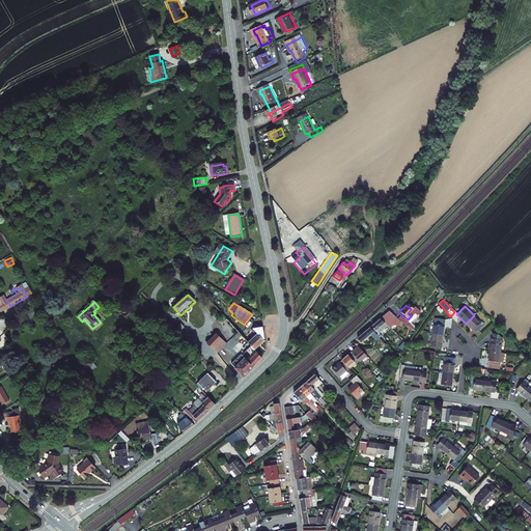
[(398,327),(400,324),(394,318),(388,312),(379,319),(387,328),(392,323),(398,327)]
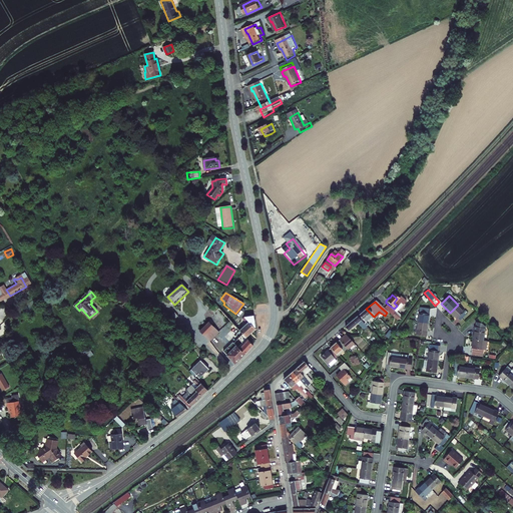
[(465,312),(458,305),(450,313),(457,320),(458,319),(460,321),(465,315),(464,313),(465,312)]
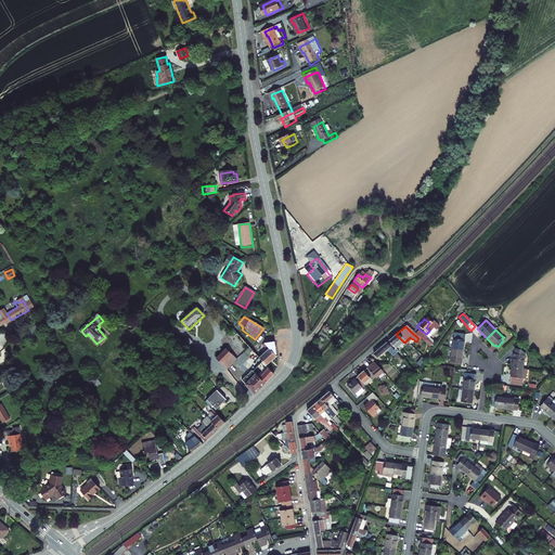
[(396,334),(387,341),(391,347),(398,341),(404,348),(408,346),(404,343),(396,334)]
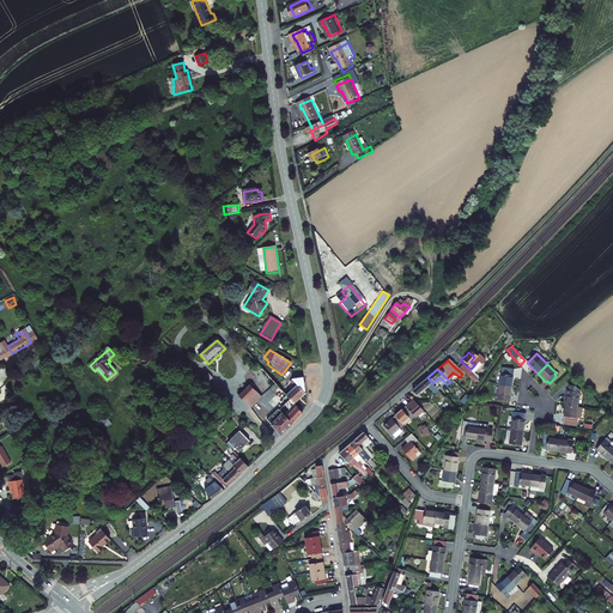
[(498,387),(510,388),(511,378),(513,374),(511,374),(502,372),(501,372),(499,376),(498,387)]
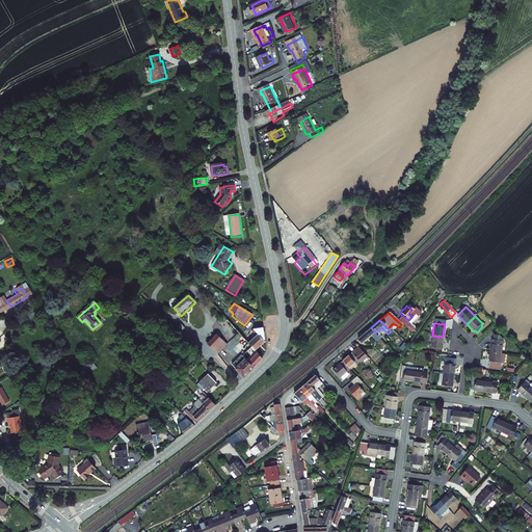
[(264,342),(262,328),(250,329),(249,330),(254,336),(246,342),(251,347),(255,350),(264,342)]
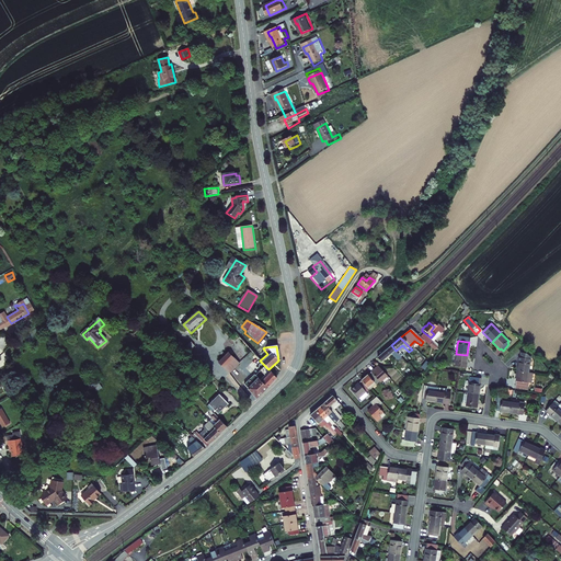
[(389,347),(377,358),(380,363),(389,355),(397,363),(400,359),(396,354),(389,347)]
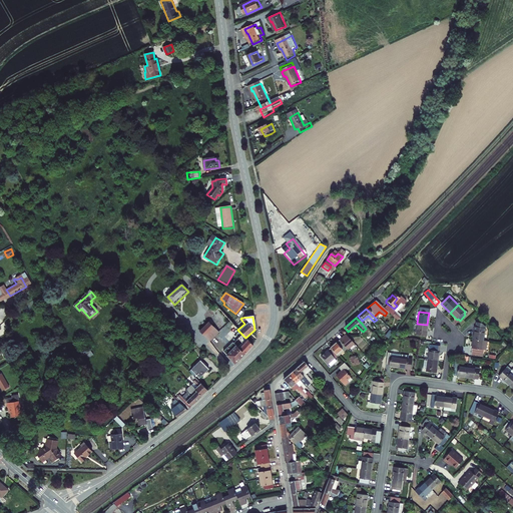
[(199,332),(209,342),(220,332),(211,321),(199,332)]
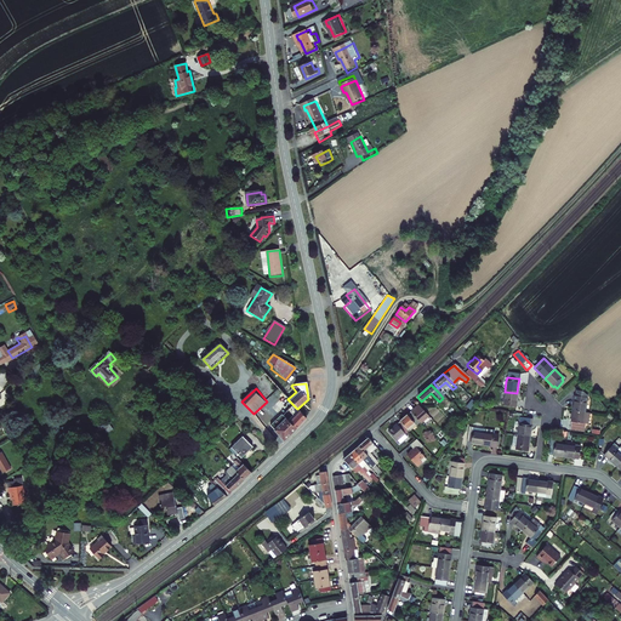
[(517,393),(505,392),(503,408),(516,410),(517,393)]
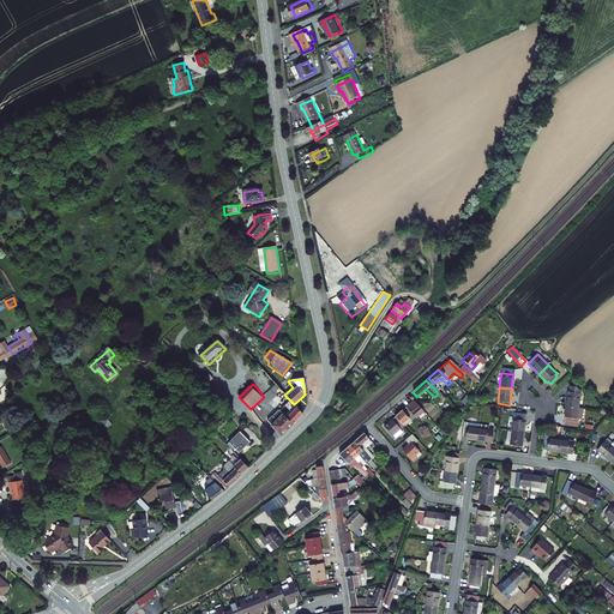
[(265,407),(274,416),(278,410),(280,411),(284,408),(290,401),(284,395),(282,391),(265,407)]
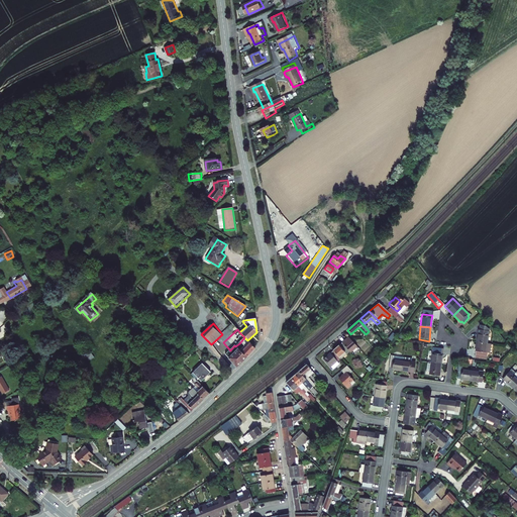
[(479,344),(490,345),(491,333),(480,332),(479,344)]
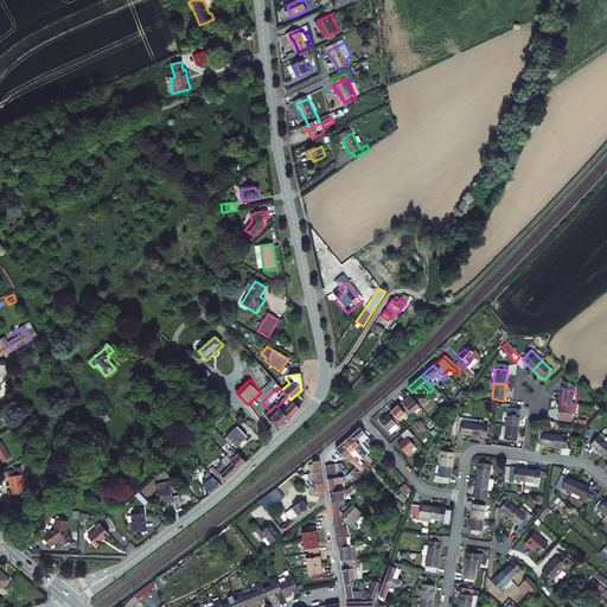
[(299,408),(291,400),(287,396),(281,403),(285,407),(285,406),(288,409),(283,414),(288,420),(299,408)]
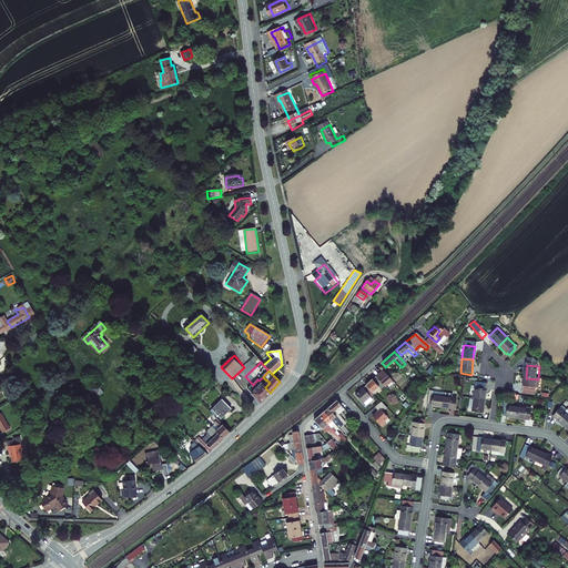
[(383,371),(375,377),(384,387),(385,388),(393,382),(383,371)]
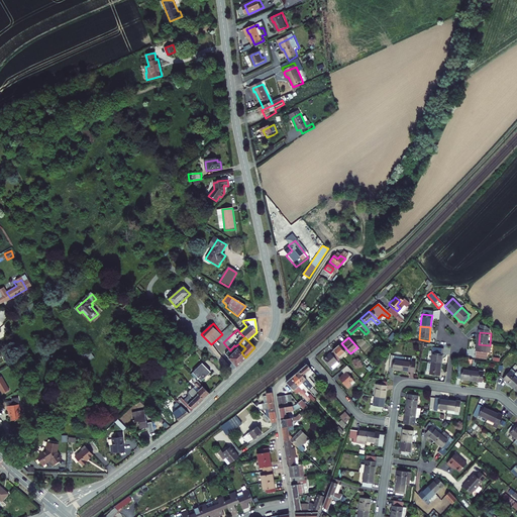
[(346,354),(349,352),(341,343),(332,351),(338,358),(345,352),(346,354)]
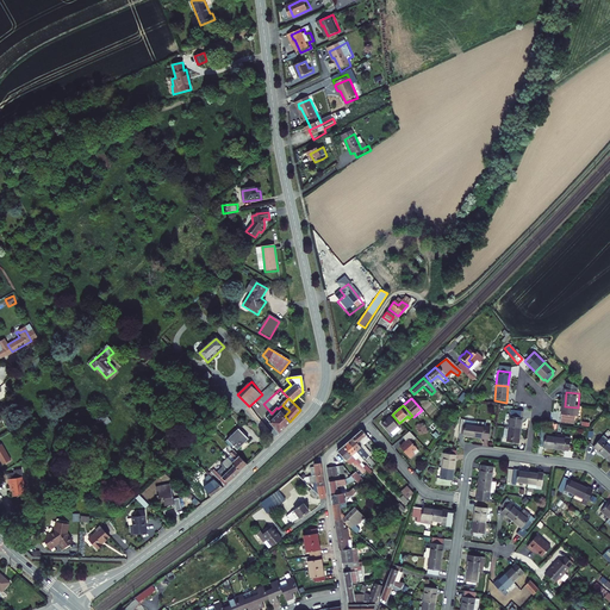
[(578,408),(565,406),(562,425),(576,428),(577,418),(582,419),(583,409),(578,408)]
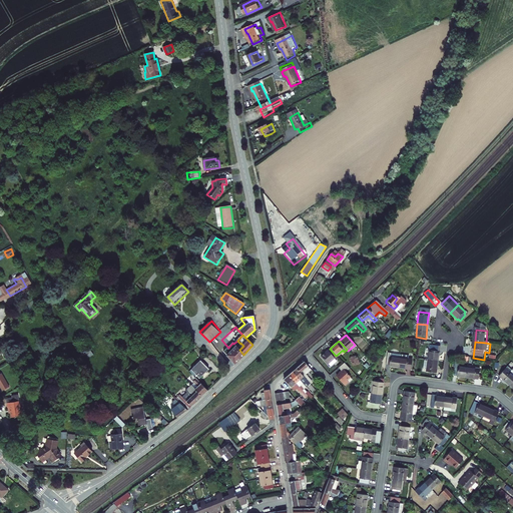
[(222,353),(233,365),(243,355),(239,350),(233,344),(232,343),(228,348),(222,353)]
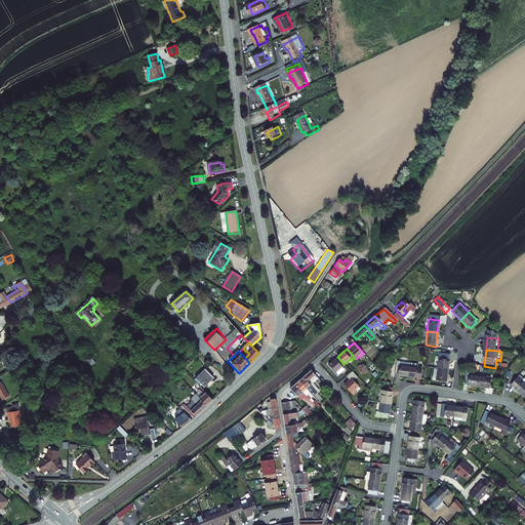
[(88,355),(83,359),(90,367),(95,363),(88,355)]
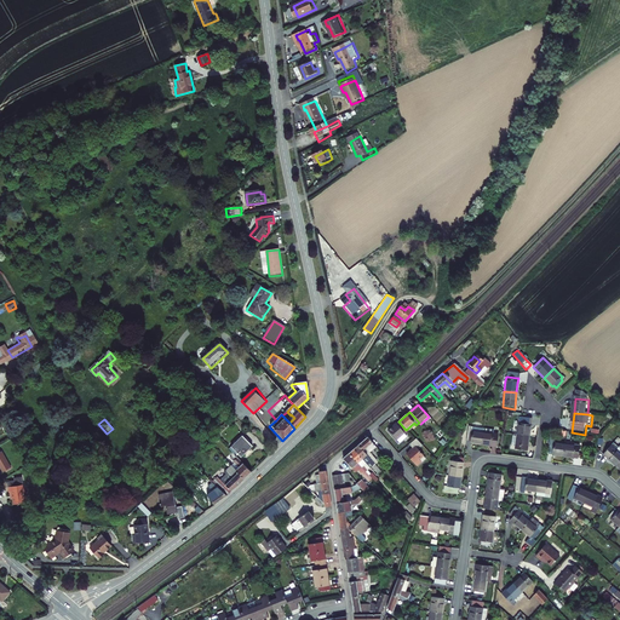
[(406,430),(399,422),(395,425),(386,432),(397,445),(405,438),(402,436),(403,435),(403,434),(407,430),(406,430)]
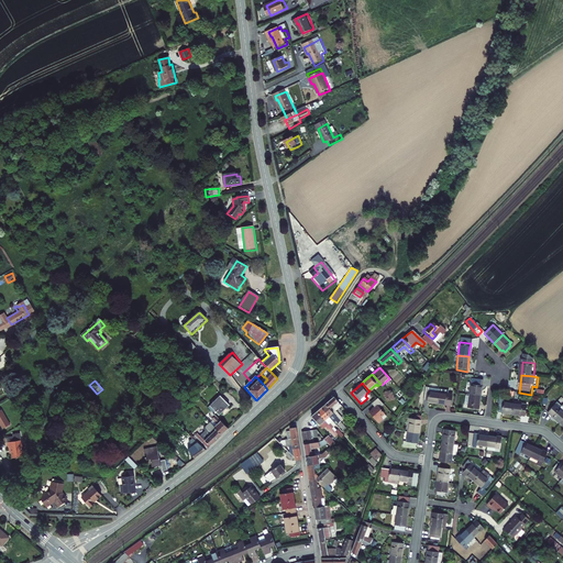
[(470,387),(468,397),(481,398),(482,389),(479,388),(481,385),(471,384),(471,387),(470,387)]
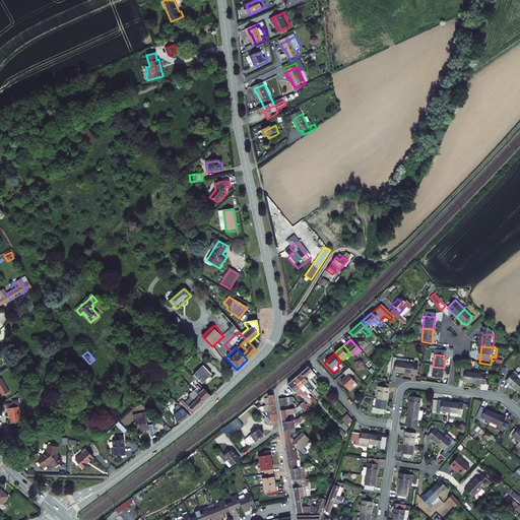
[(393,358),(391,370),(395,370),(394,371),(403,373),(405,360),(393,358)]
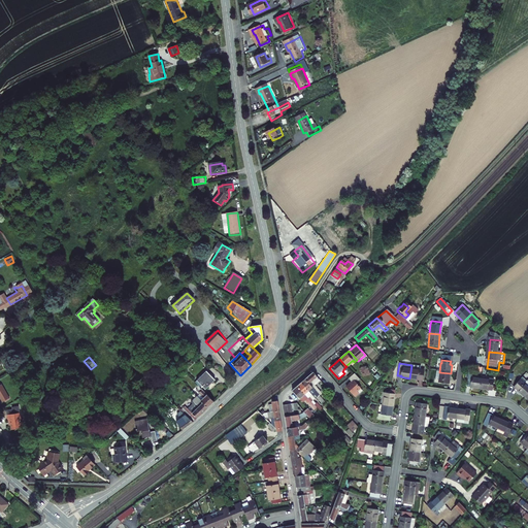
[(409,378),(423,380),(424,370),(420,369),(421,366),(411,365),(409,378)]
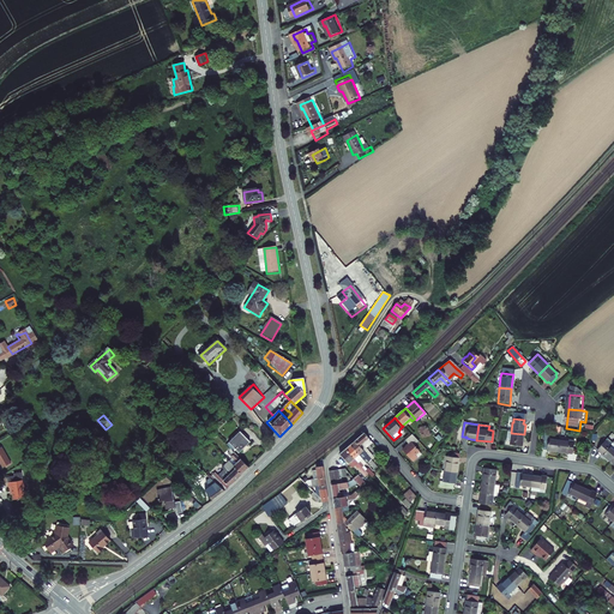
[(206,434),(211,439),(216,434),(212,429),(206,434)]
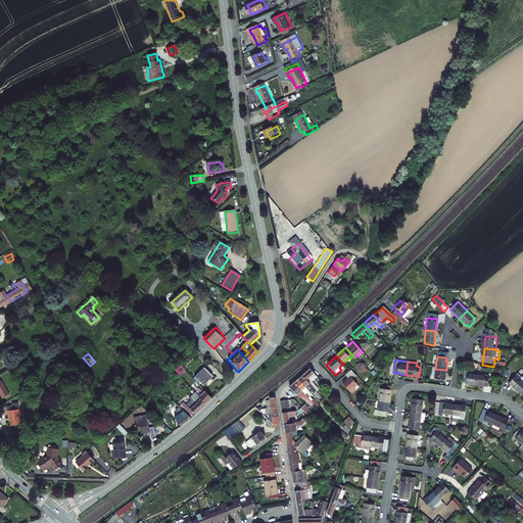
[(203,385),(214,376),(204,367),(195,377),(200,382),(203,385)]
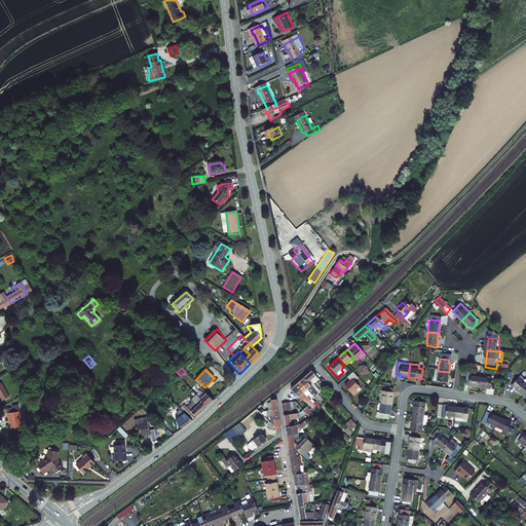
[(305,377),(323,397),(325,395),(314,383),(320,379),(312,370),(305,377)]
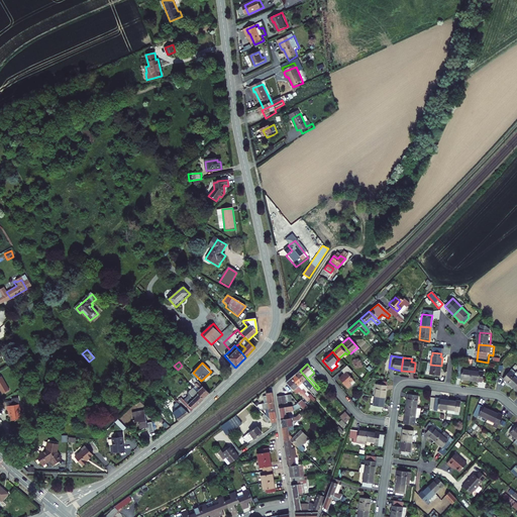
[(439,380),(441,366),(430,365),(428,378),(439,380)]
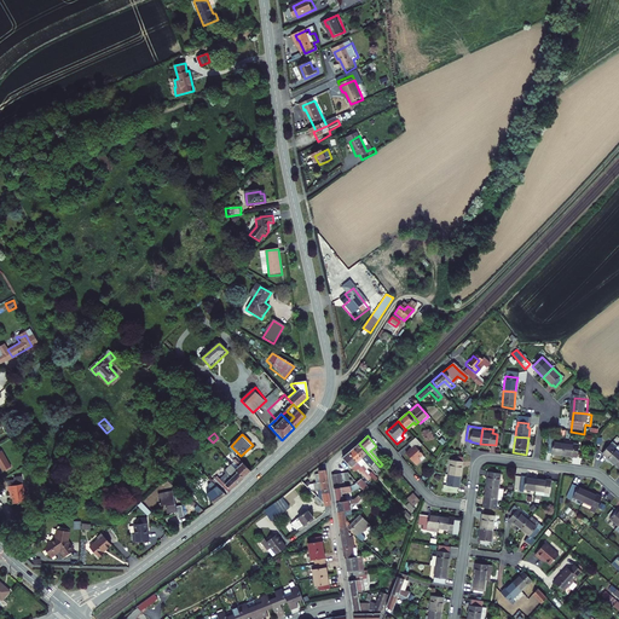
[(409,451),(405,455),(416,467),(421,462),(418,460),(422,456),(417,450),(421,446),(415,439),(409,445),(412,450),(412,452),(409,451)]
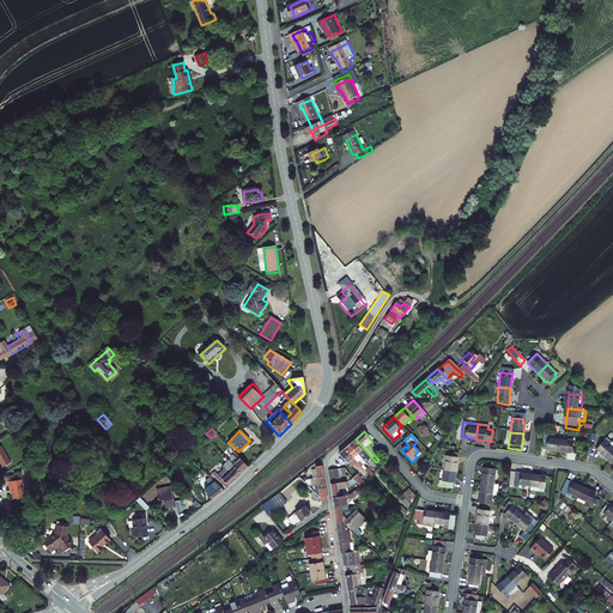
[(544,453),(554,454),(557,442),(546,441),(546,437),(542,436),(540,450),(545,450),(544,453)]
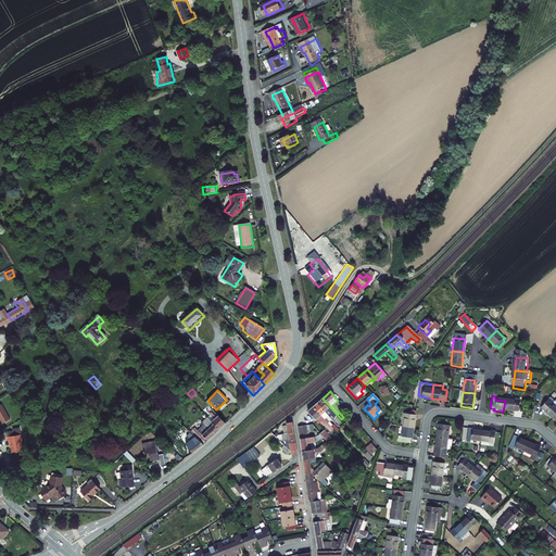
[(555,414),(555,404),(548,397),(540,408),(552,419),(555,414)]
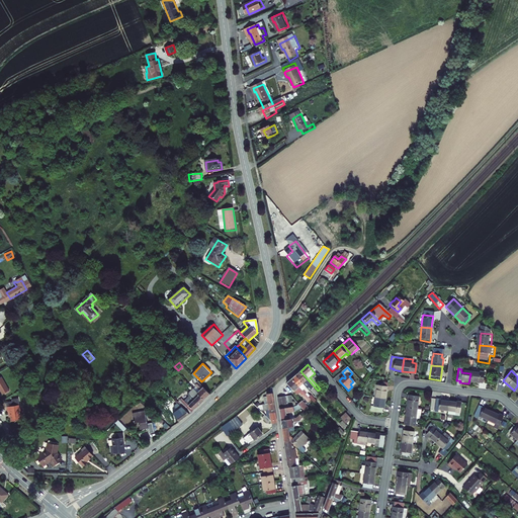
[(322,397),(318,391),(300,371),(296,374),(308,387),(311,391),(313,389),(321,398),(322,397)]
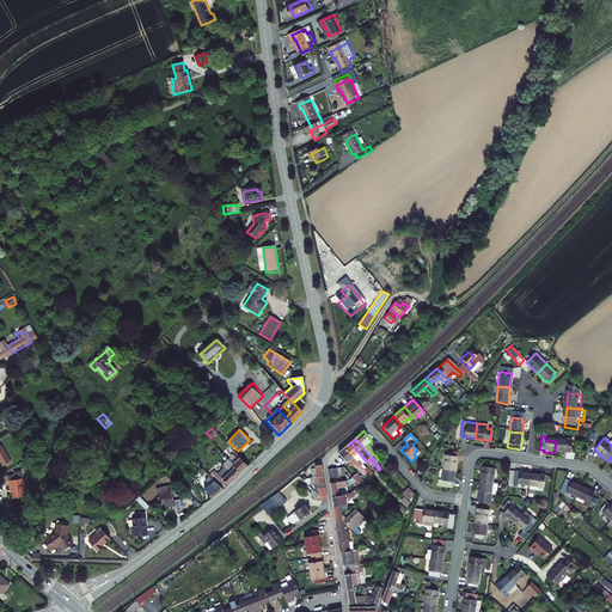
[(571,444),(556,441),(554,453),(569,456),(571,444)]
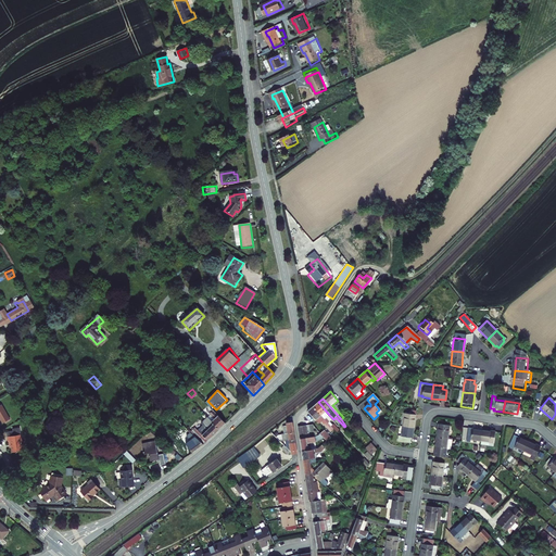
[(326,420),(330,416),(318,402),(314,406),(326,420)]
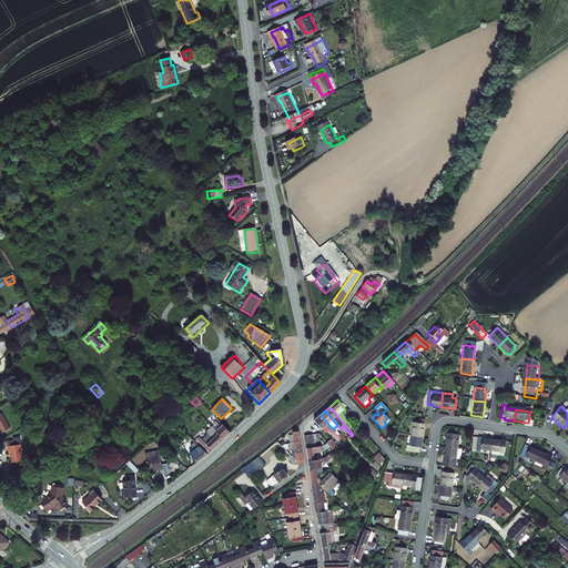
[(224,438),(231,432),(215,417),(213,414),(211,416),(212,417),(211,419),(215,424),(213,426),(224,438)]
